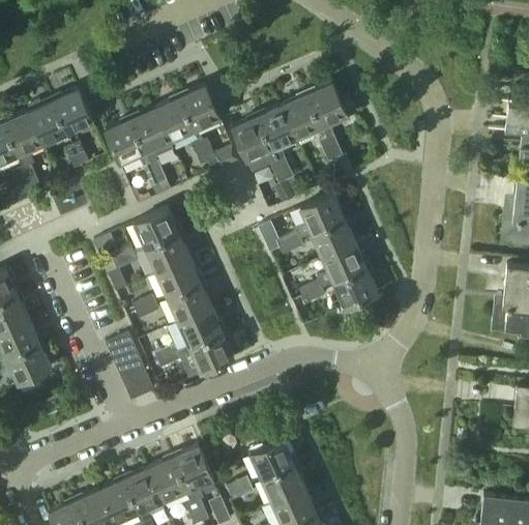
[(320,144),(325,153),(340,147),(330,125),(348,118),(332,84),(307,95),(323,128),(327,140),(320,144)]
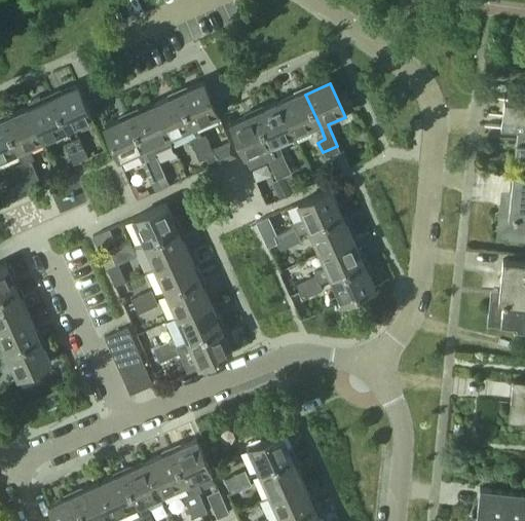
[(179,98),(194,131),(219,119),(204,86),(179,98)]
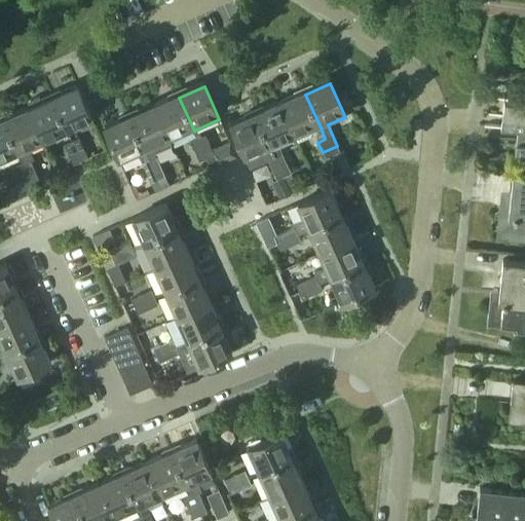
[(53,101),(68,134),(92,123),(78,89),(53,101)]
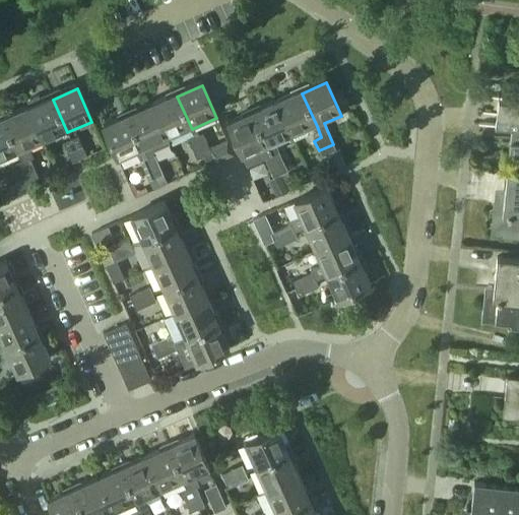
[(302,93),(277,105),(293,137),(296,145),(307,140),(309,136),(307,131),(317,126),(302,93)]
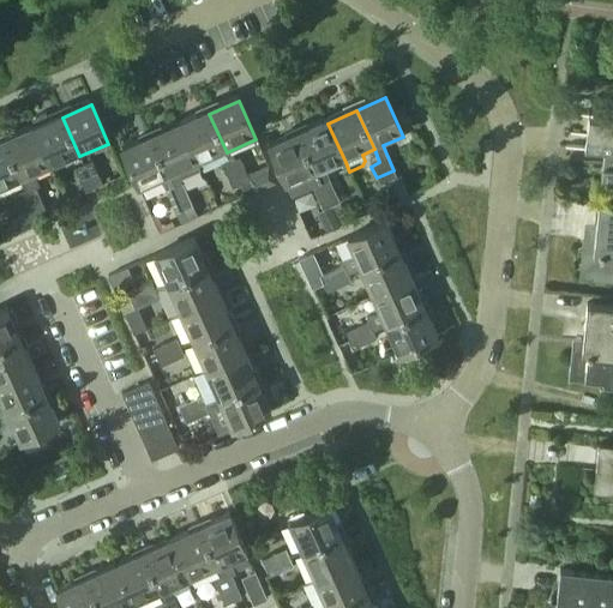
[(197,166),(227,152),(209,114),(180,127),(197,166)]
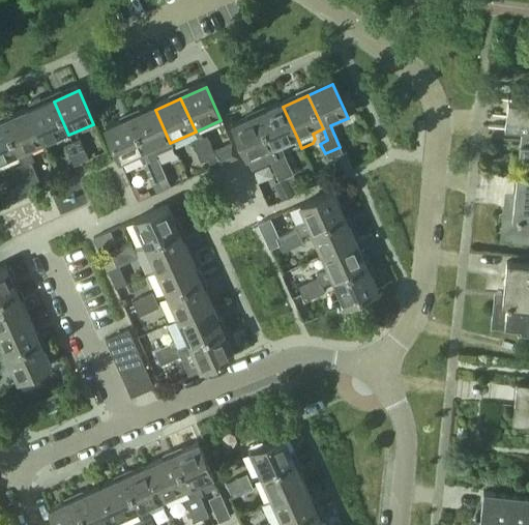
[(40,101),(29,107),(31,112),(29,113),(43,146),(68,135),(54,101),(42,107),(40,101)]
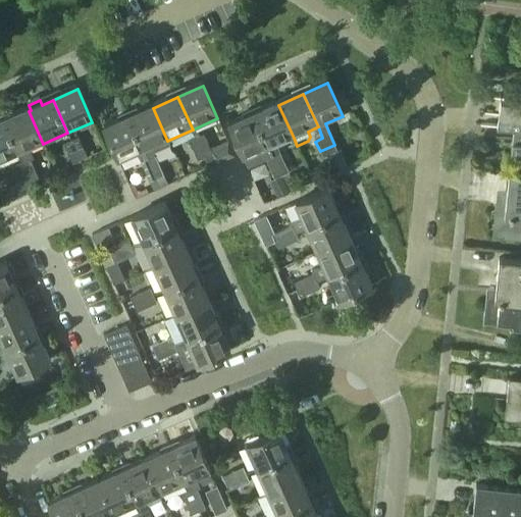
[(498,132),(515,134),(515,133),(520,133),(520,105),(502,103),(498,132)]
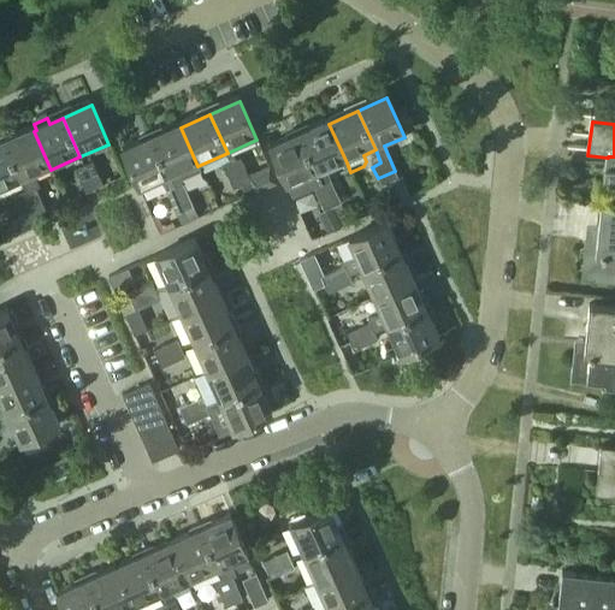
[(329,124),(301,136),(324,189),(315,193),(319,202),(336,195),(326,172),(347,163),(329,124)]
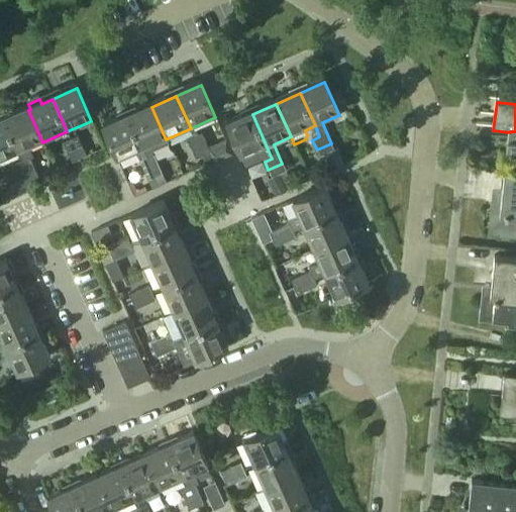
[(151,107),(128,117),(147,161),(155,158),(153,155),(170,147),(166,139),(151,107)]
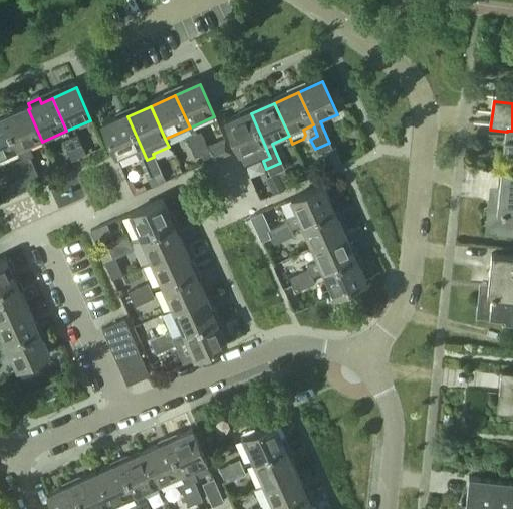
[(42,142),(28,109),(4,119),(18,153),(23,164),(16,167),(21,177),(35,171),(31,161),(34,160),(29,148),(42,142)]
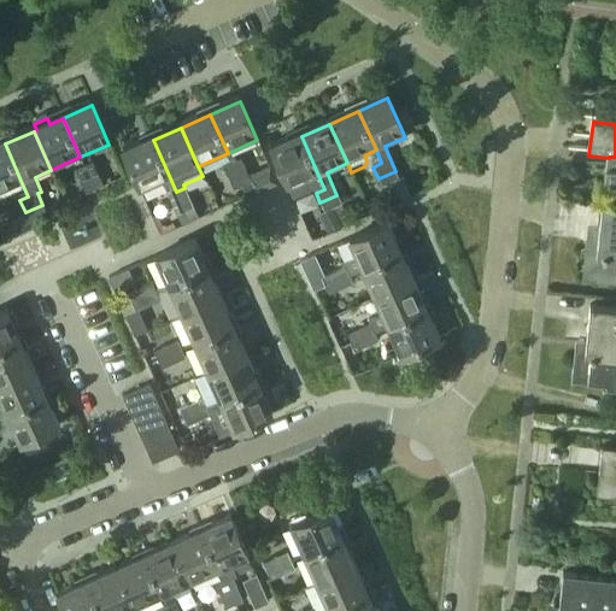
[(301,136),(271,150),(295,203),(316,193),(324,189),(301,136)]
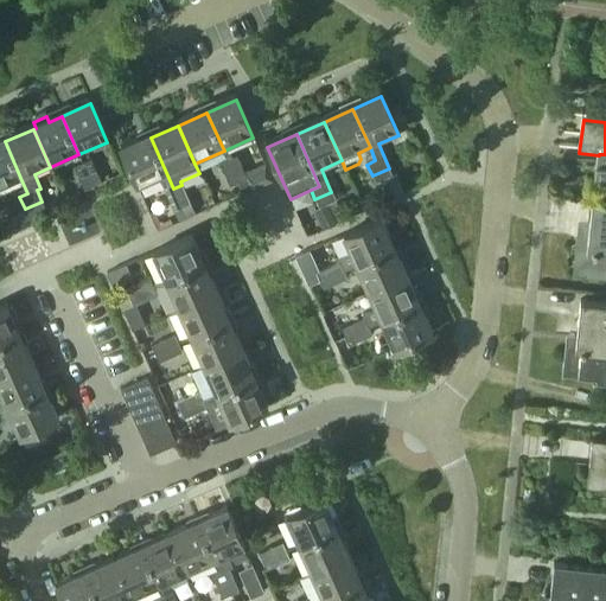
[(151,138),(121,151),(139,189),(159,180),(165,193),(173,189),(151,138)]
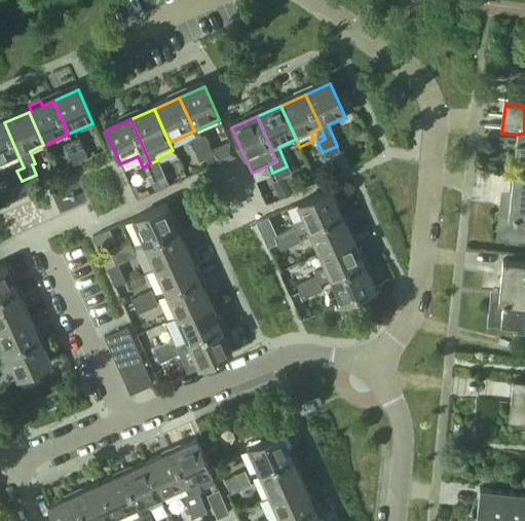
[(19,156),(4,122),(0,124),(0,163),(19,156)]
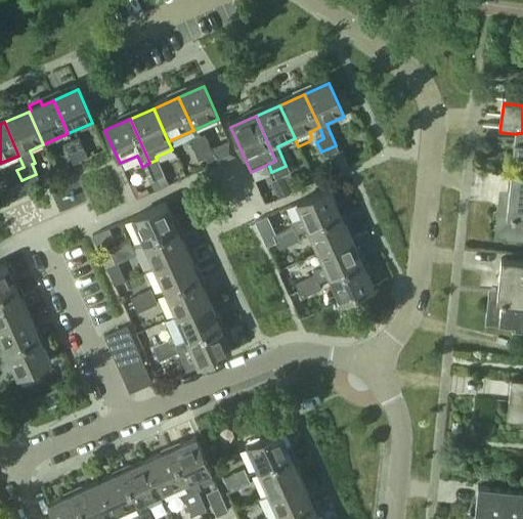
[(517,134),(514,162),(522,163),(522,133),(517,133),(517,134)]
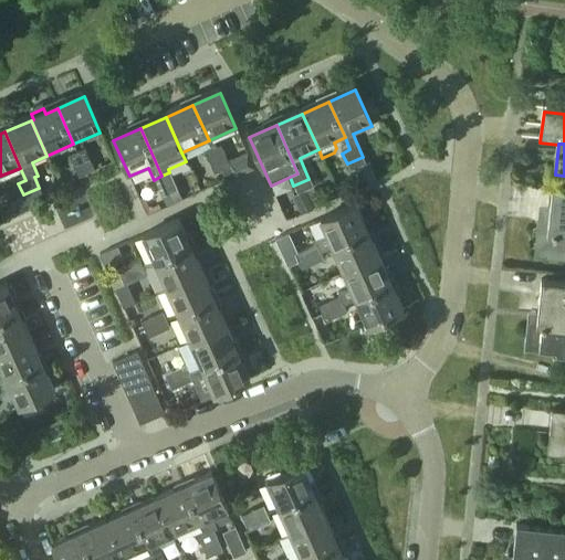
[(222,149),(207,156),(211,167),(227,160),(222,149)]
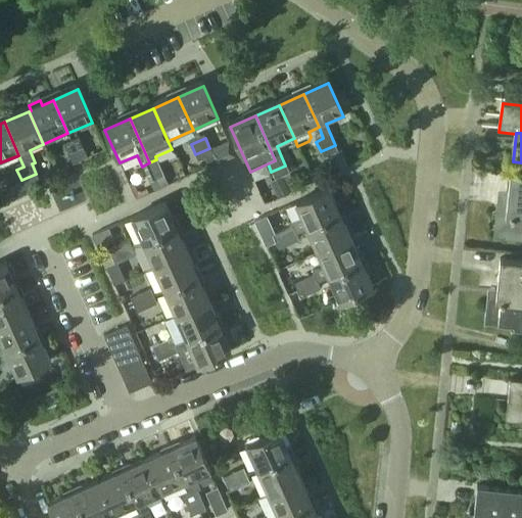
[(80,141),(65,148),(68,156),(84,149),(80,141)]
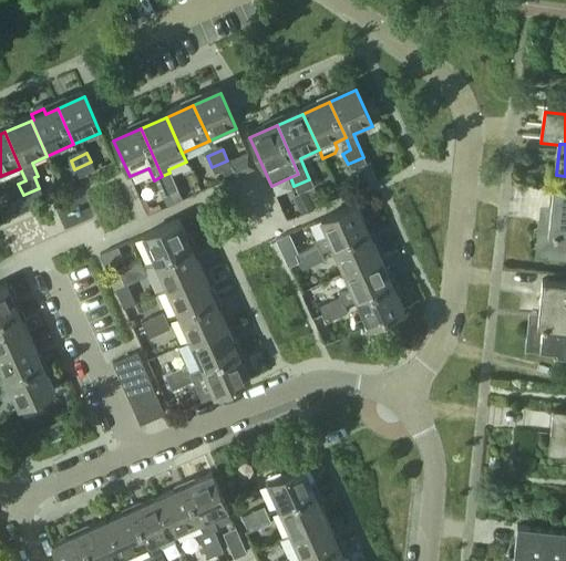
[(363,157),(348,164),(352,175),(368,168),(363,157)]
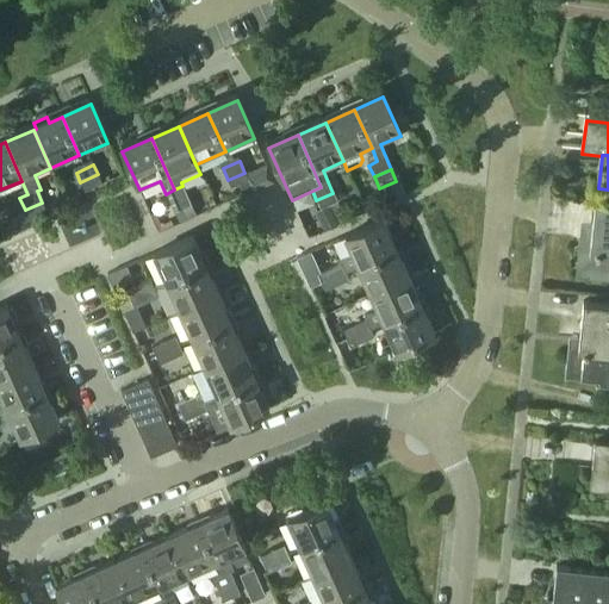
[(244,173),(228,180),(232,192),(250,185),(244,173)]
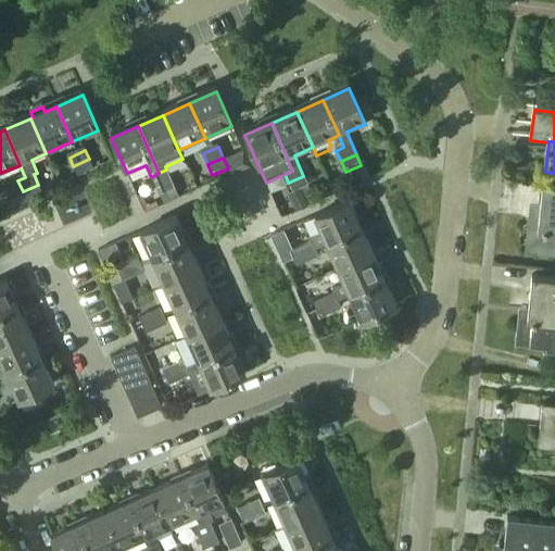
[(89,159),(73,166),(78,178),(95,172),(89,159)]
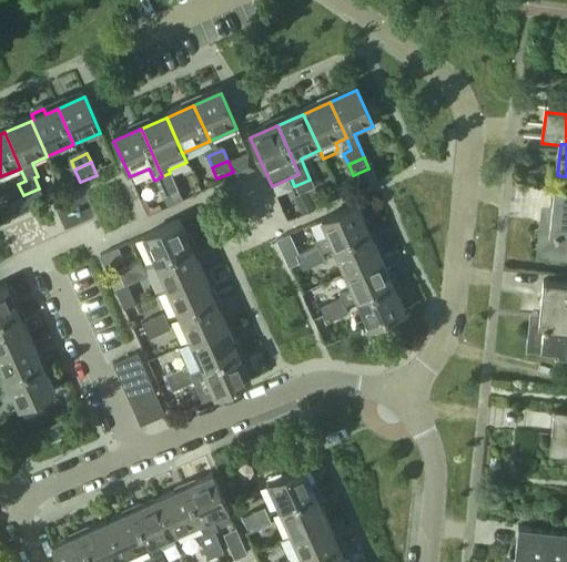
[(162,176),(154,181),(160,191),(175,184),(170,173),(162,176)]
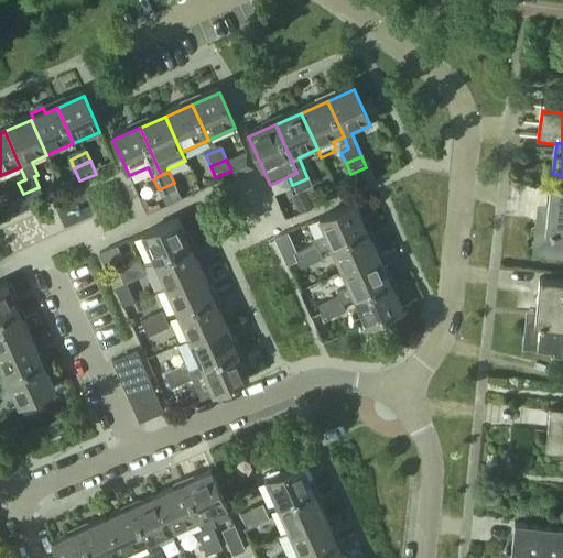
[(307,178),(292,185),(298,198),(313,190),(307,178)]
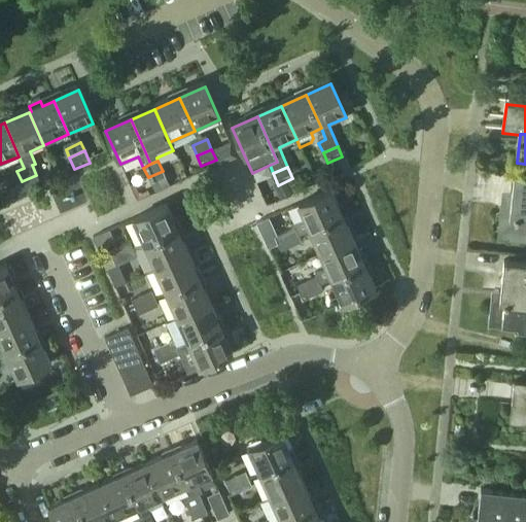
[(163,171),(148,177),(152,187),(167,180),(163,171)]
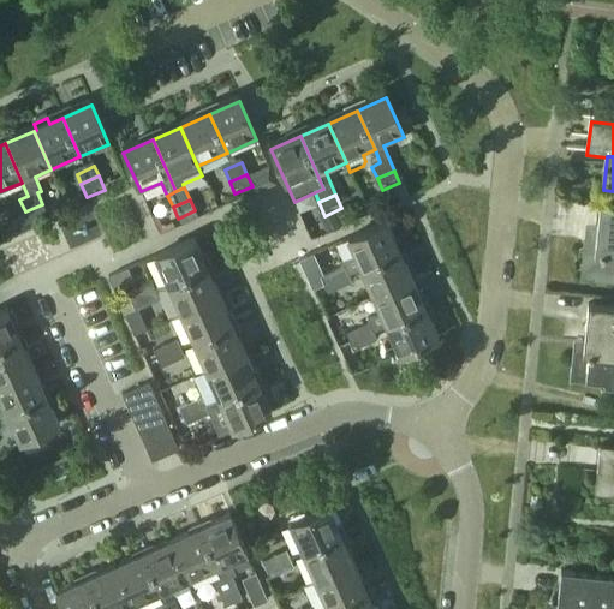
[(47,215),(42,204),(25,212),(30,224),(47,215)]
